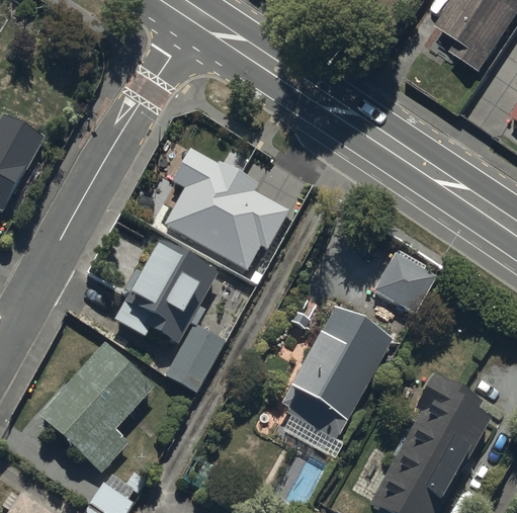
[(516,15),(516,0),(452,0),(437,23),(457,37),(449,50),(482,71),(516,15)]
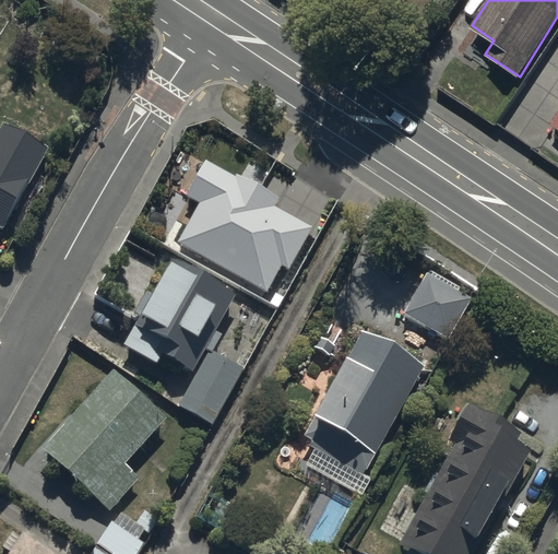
[(50,150),(3,122),(0,127),(0,228),(3,231),(32,181),(50,150)]
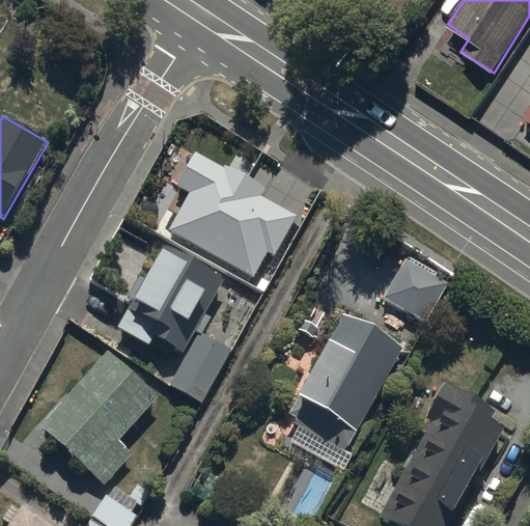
[(224,280),(163,246),(144,278),(139,275),(127,297),(132,300),(117,326),(149,344),(155,336),(186,354),(168,385),(201,404),(231,349),(196,329),(224,280)]
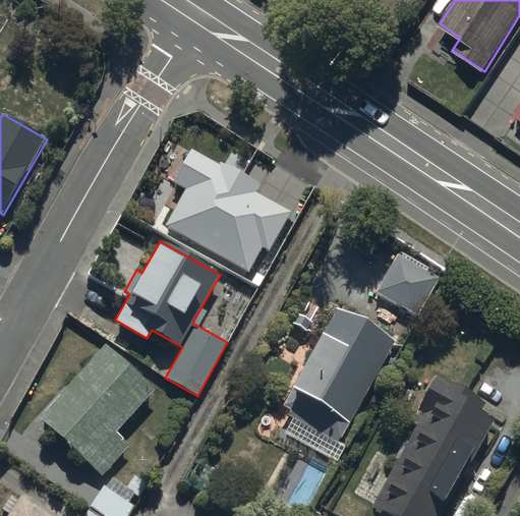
[(396,254),(374,290),(416,316),(438,279),(396,254)]
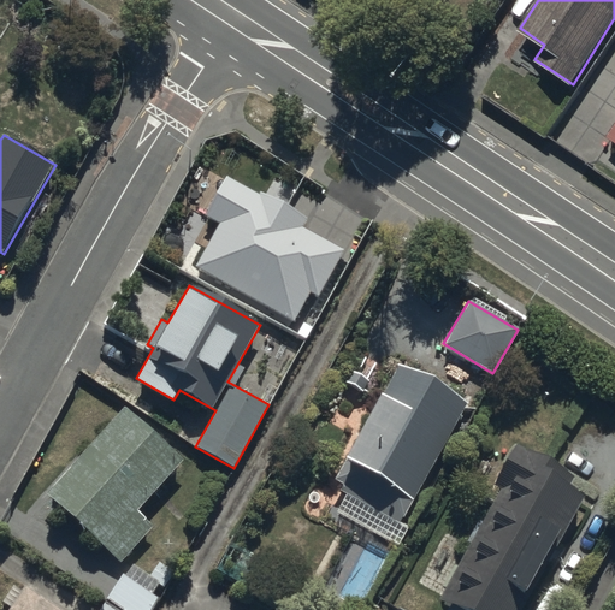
[(471,403),(401,363),(336,480),(343,484),(342,487),(347,490),(336,509),(397,544),(408,526),(402,522),(471,403)]
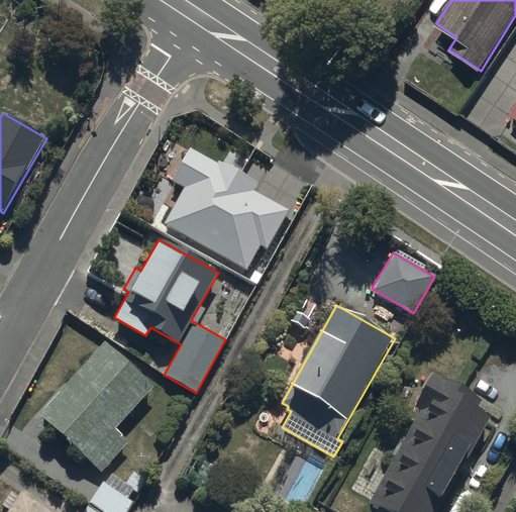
[(107,342),(39,414),(100,471),(128,441),(114,428),(153,386),(107,342)]
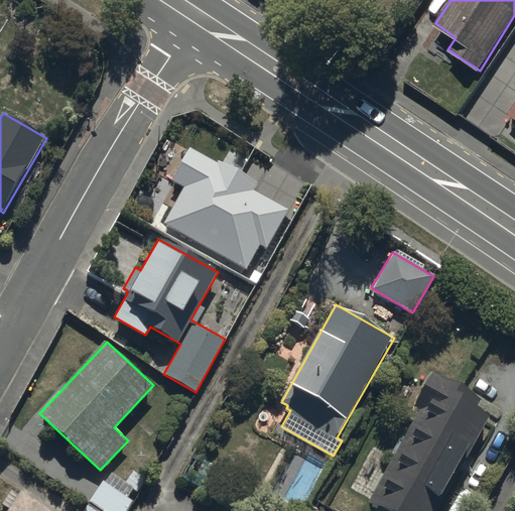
[(365,503),(379,510),(434,510),(489,417),(476,409),(480,401),(428,372),(409,406),(416,410),(365,503)]
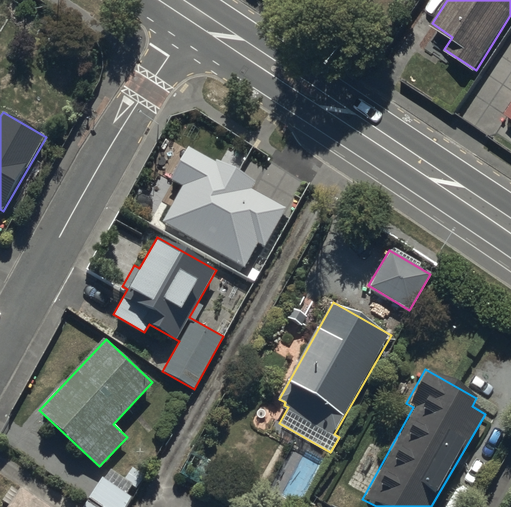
[(88,499),(102,506),(124,506),(131,494),(144,472),(131,465),(125,476),(107,466),(97,484),(88,479),(82,489),(91,494),(88,499)]
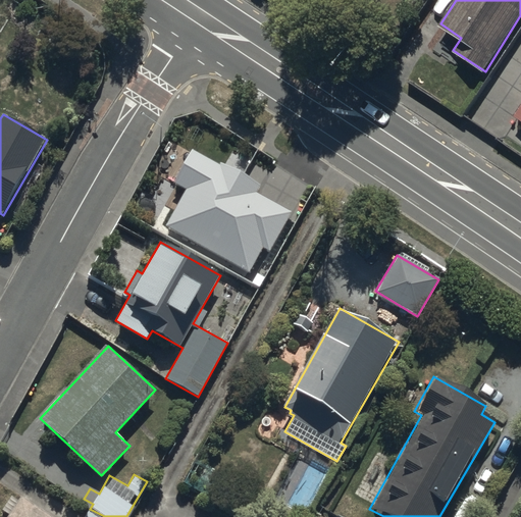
[(54,516),(22,495),(6,516),(54,516)]
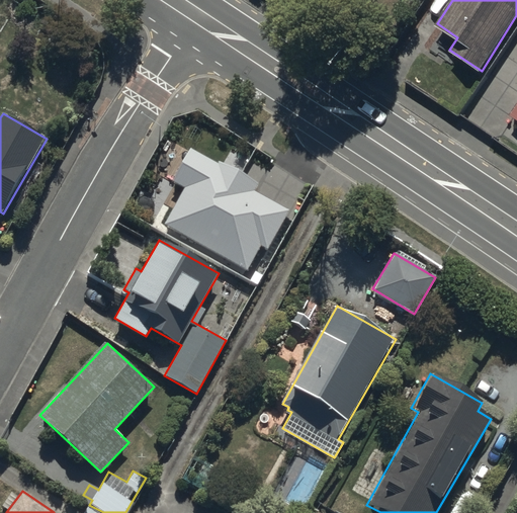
[(103,512),(89,505),(86,503),(79,512),(103,512)]
